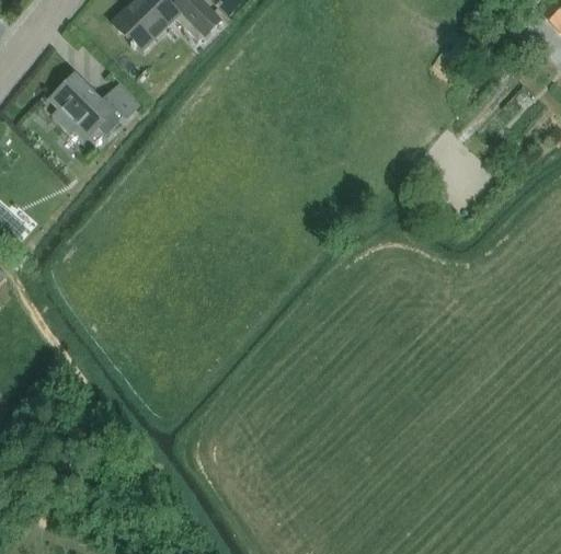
[(198,38),(220,18),(203,0),(172,0),(171,1),(170,0),(130,0),(111,20),(140,49),(175,15),(198,38)]
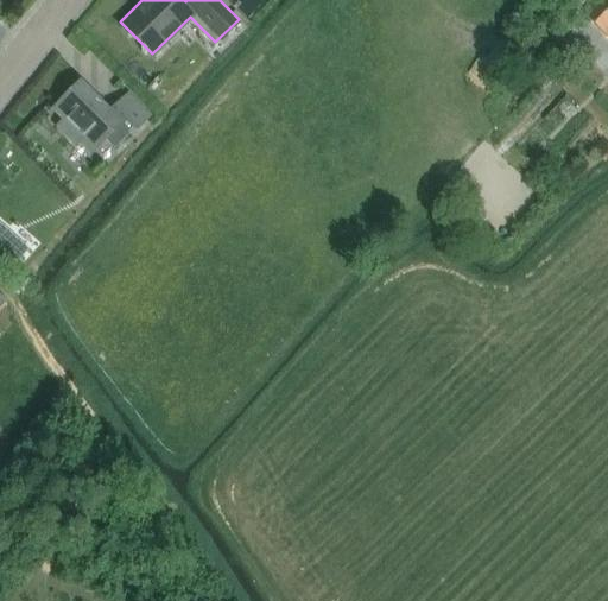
[(594,0),(583,12),(607,35),(607,0),(594,0)]
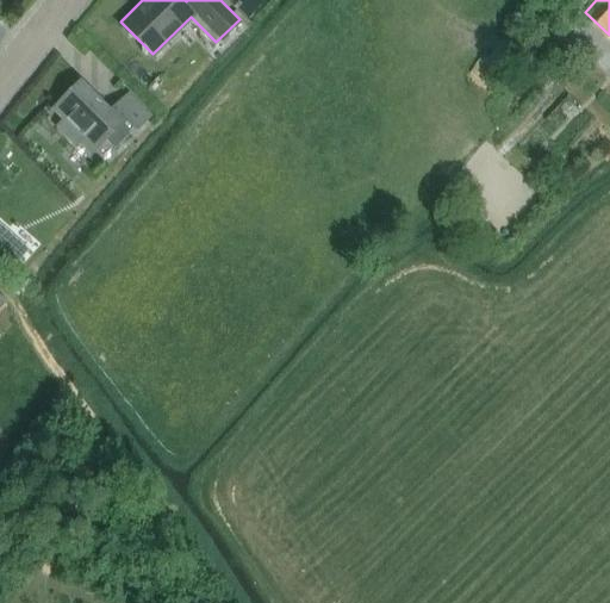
[(130,129),(149,111),(129,91),(111,109),(81,79),(55,104),(67,116),(60,122),(76,138),(80,135),(93,148),(120,119),(130,129)]
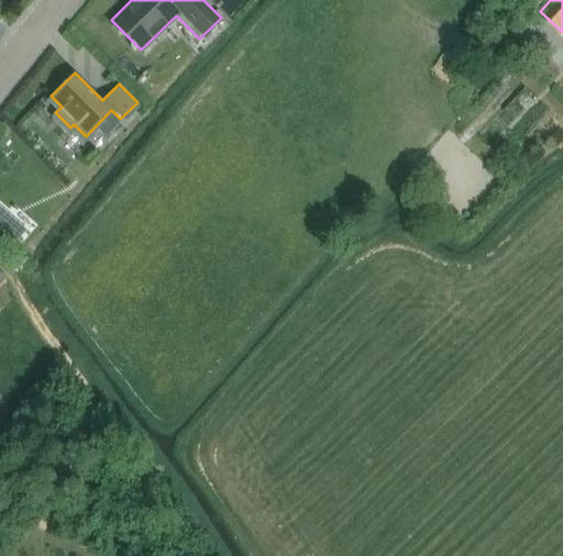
[(0,200),(0,223),(9,232),(21,219),(0,200)]
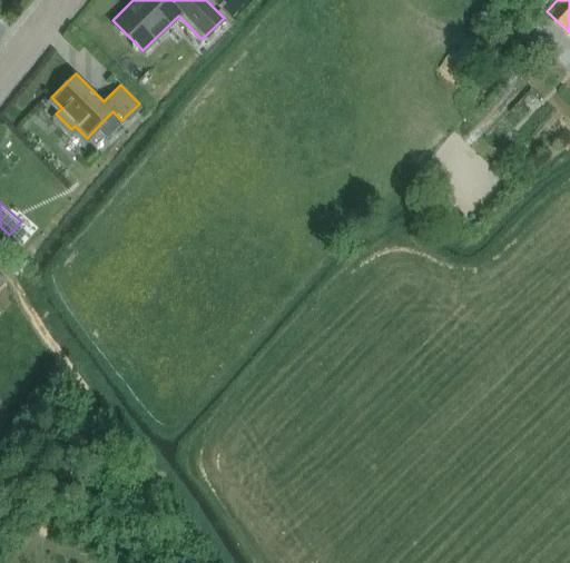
All buildings are outlined.
